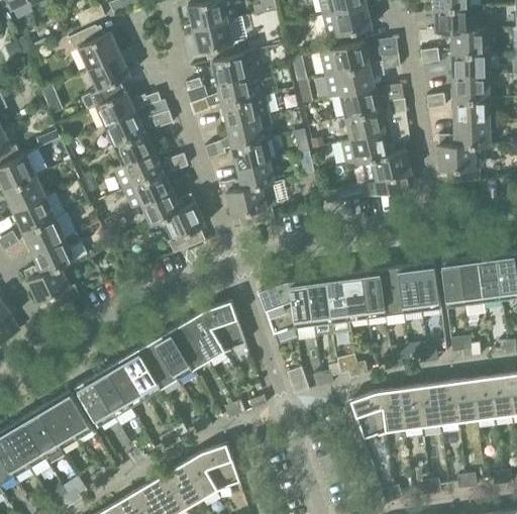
[(35,5),(45,0),(5,0),(11,11),(33,1),(35,5)]
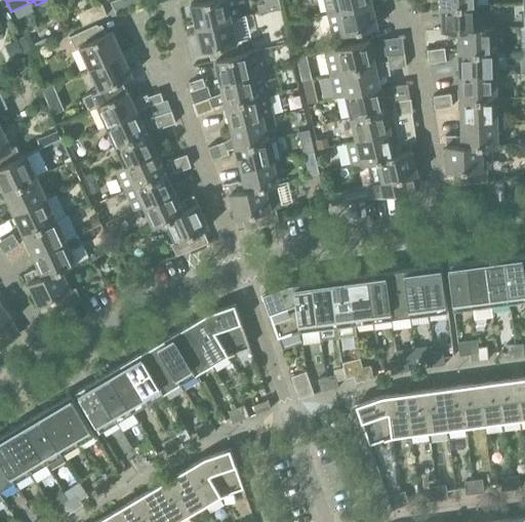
[(196,30),(232,22),(242,19),(237,0),(200,0),(201,4),(191,6),(196,30)]
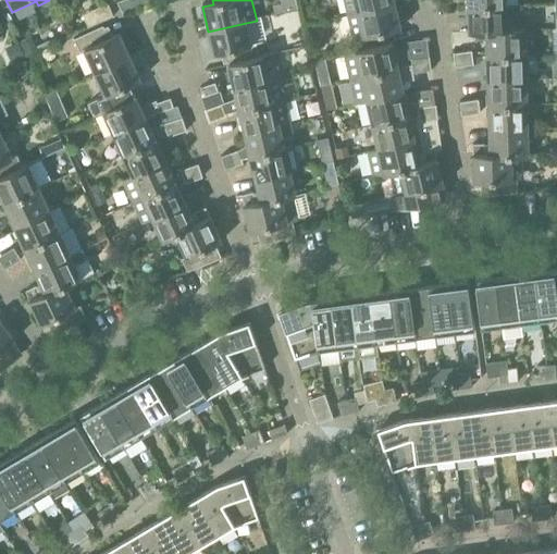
[(342,0),(347,17),(395,5),(393,0),(342,0)]
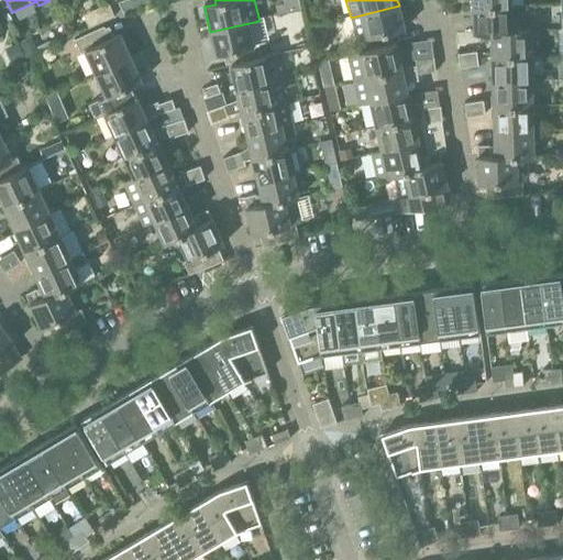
[(512,9),(511,0),(473,0),(473,10),(512,9)]
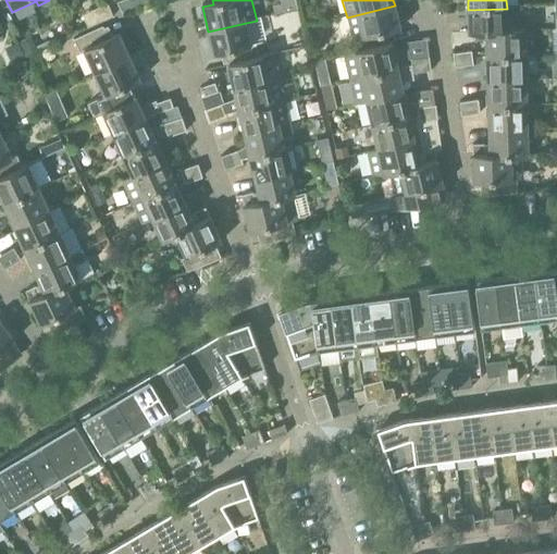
[(99,9),(97,15),(101,23),(113,17),(108,5),(99,9)]
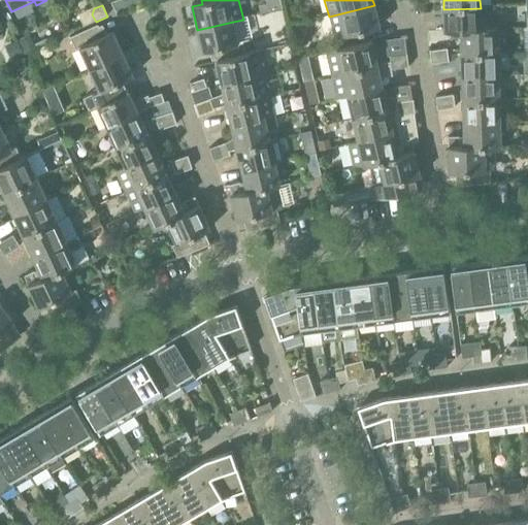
[(380,29),(374,5),(329,17),(334,40),(340,39),(342,50),(372,43),(369,32),(380,29)]
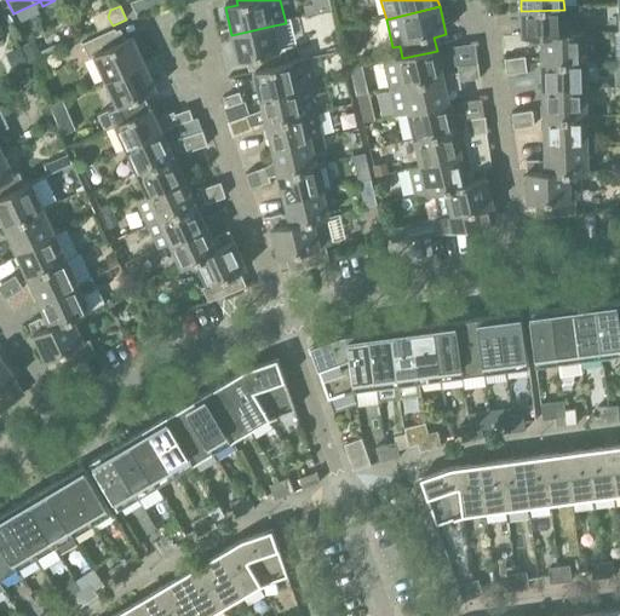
[(564,10),(521,11),(522,40),(541,40),(541,39),(564,38),(564,35),(577,35),(577,10),(564,10)]
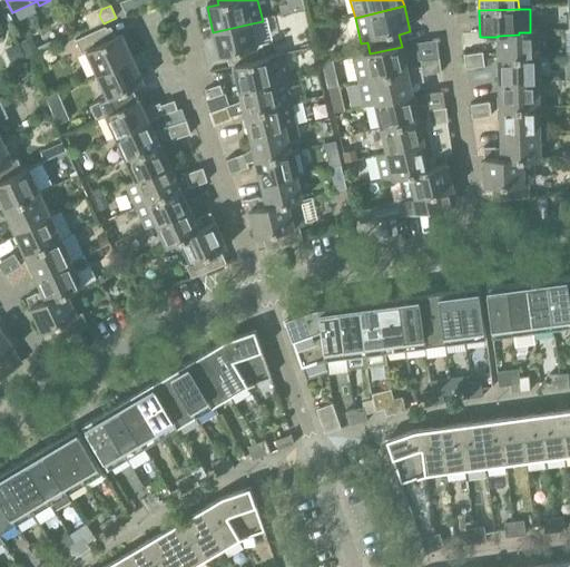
[(252,23),(213,32),(219,59),(231,56),(234,69),(266,61),(265,60),(262,47),(257,48),(252,23)]
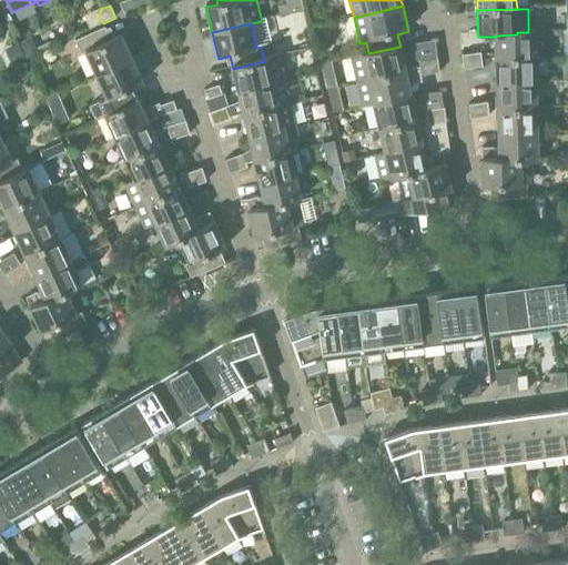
[(87,53),(97,77),(132,60),(121,37),(112,41),(105,29),(75,42),(82,56),(87,53)]
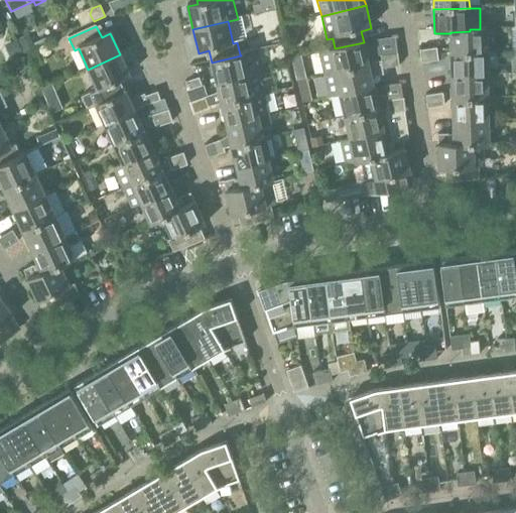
[(450,33),(450,55),(487,53),(486,29),(480,29),(470,29),(470,31),(450,32),(450,33)]
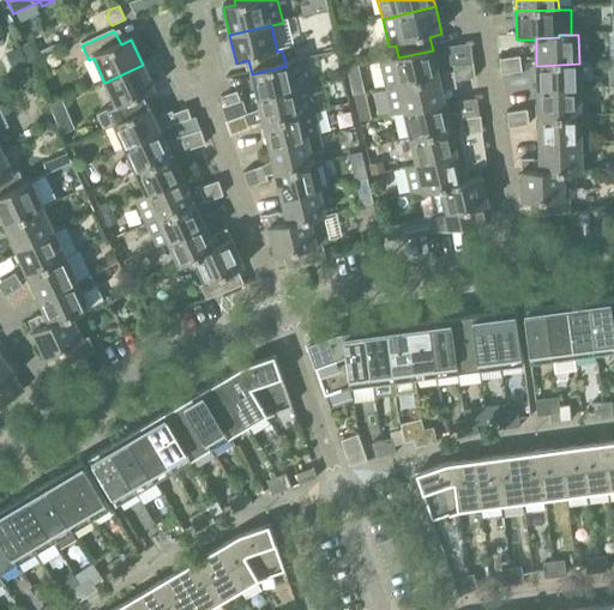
[(24,53),(29,64),(41,59),(36,47),(24,53)]
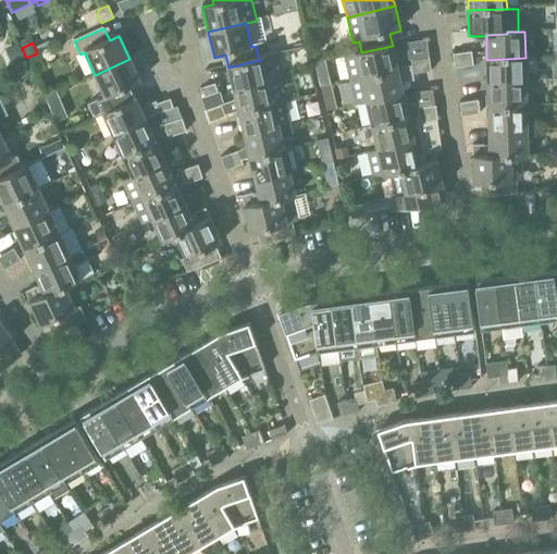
[(9,49),(15,63),(24,59),(17,46),(9,49)]
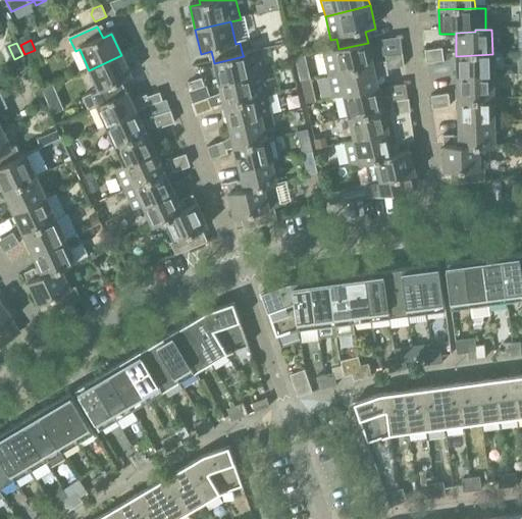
[(373,66),(368,43),(338,49),(321,53),(327,78),(373,66)]
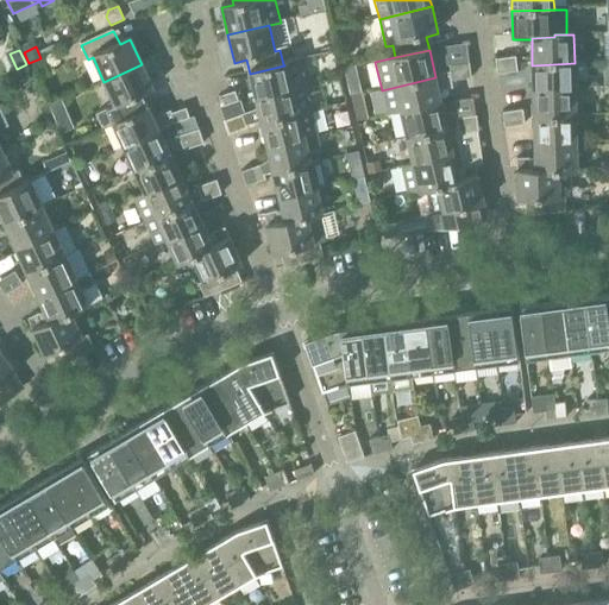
[(507,60),(509,75),(518,74),(515,58),(507,60)]
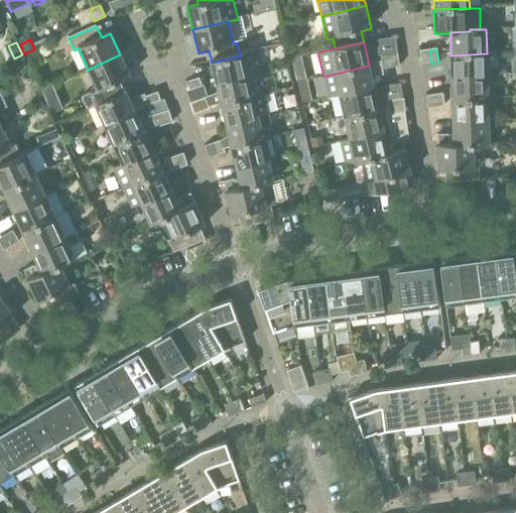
[(421,65),(431,63),(429,50),(420,52),(421,65)]
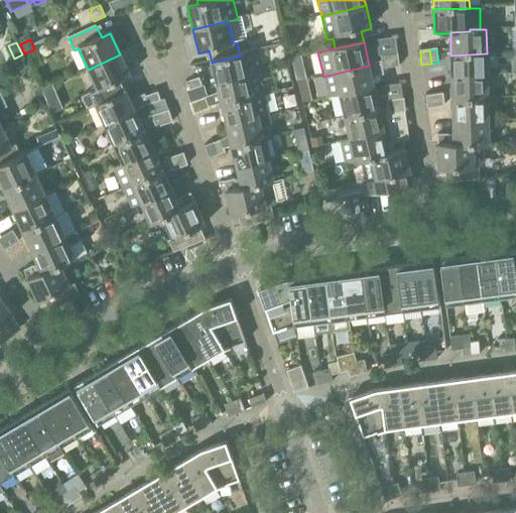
[(241,55),(212,62),(217,84),(249,77),(244,53),(240,54),(241,55)]
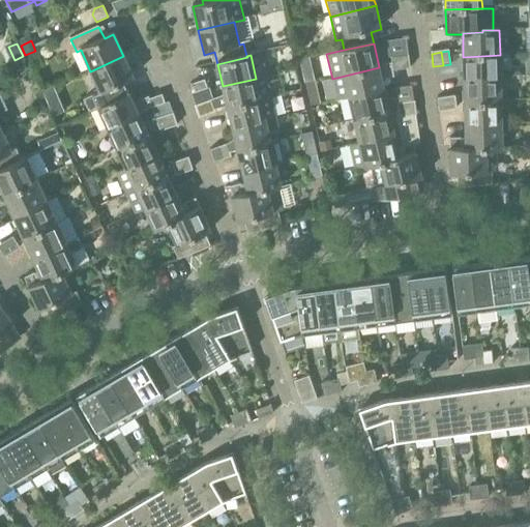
[(463,57),(464,80),(500,79),(500,55),(463,57)]
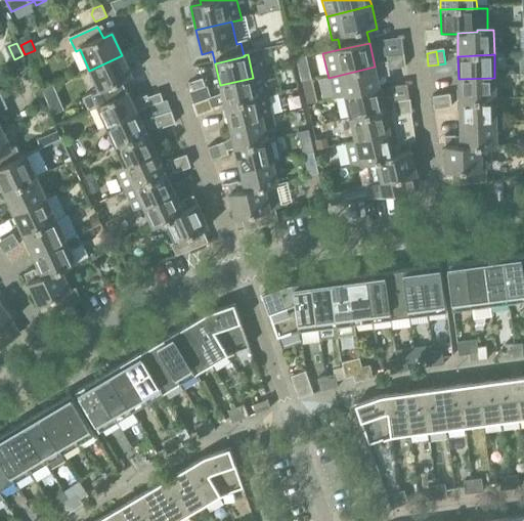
[(132,78),(122,55),(89,71),(99,92),(92,95),(97,107),(128,93),(123,82),(132,78)]
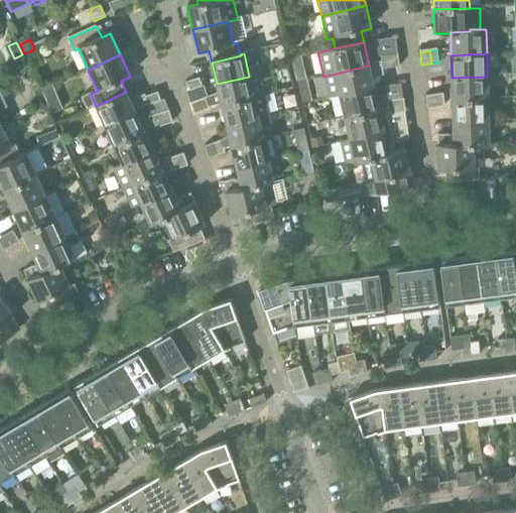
[(398,54),(389,56),(391,69),(400,68),(398,54)]
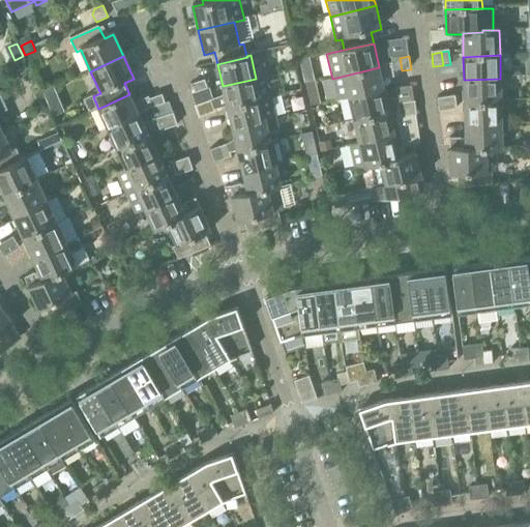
[(400,58),(391,59),(392,64),(393,71),(402,70),(400,58)]
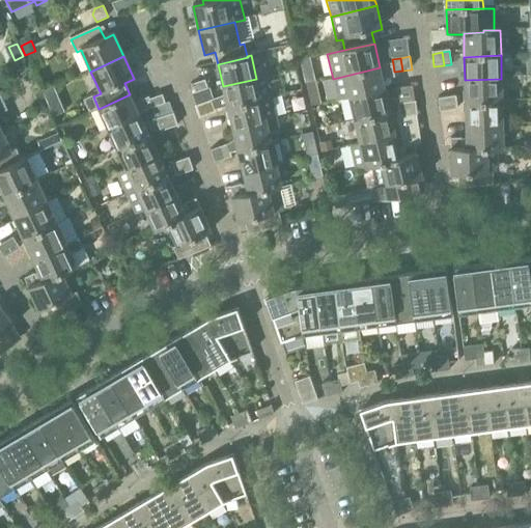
[(333,79),(338,100),(385,89),(383,80),(395,79),(394,72),(393,64),(380,67),(333,79)]
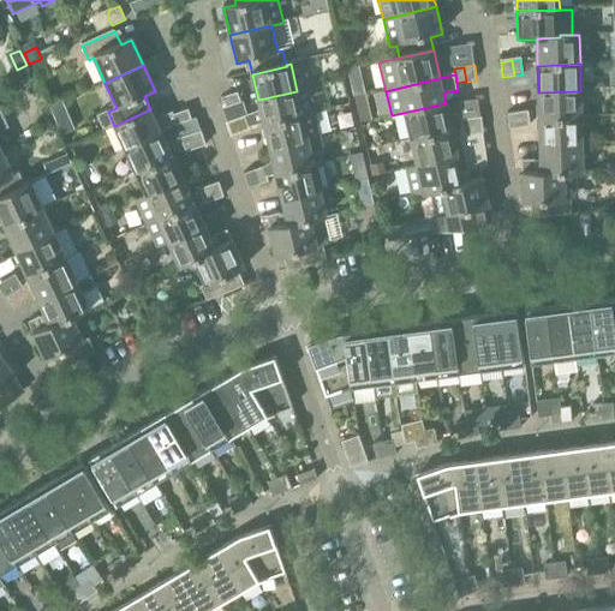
[(297,91),(258,100),(261,112),(236,120),(240,135),(250,131),(250,129),(264,125),(303,115),(297,91)]
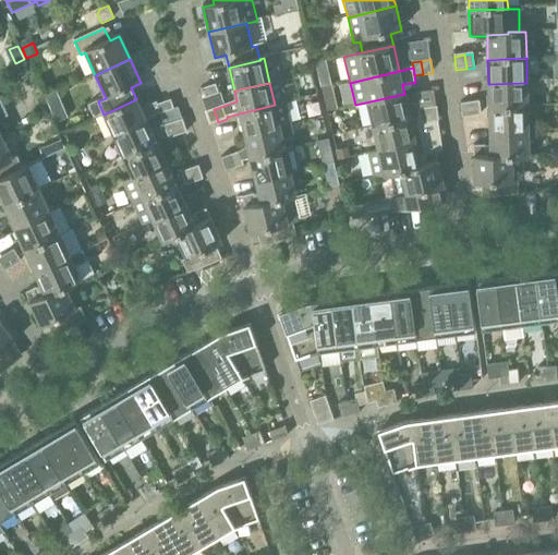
[(528,108),(526,83),(488,84),(489,109),(528,108)]
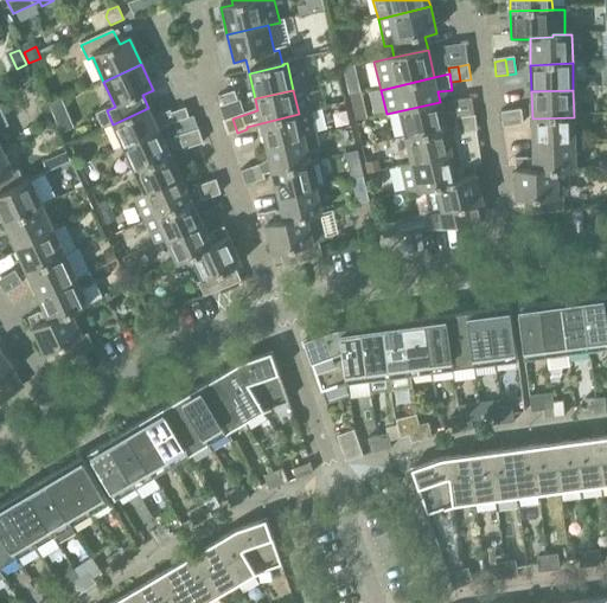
[(235,92),(221,97),(224,108),(238,102),(235,92)]
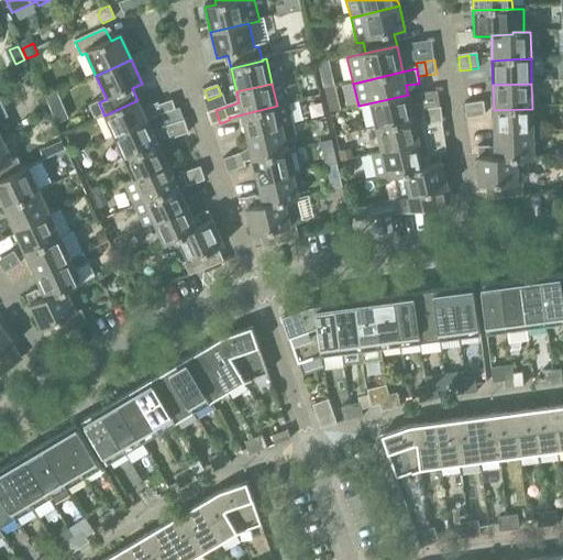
[(426,125),(434,124),(432,110),(423,112),(422,105),(411,107),(408,95),(359,106),(359,108),(371,105),(375,124),(376,130),(399,124),(422,119),(423,124),(424,125),(426,125)]
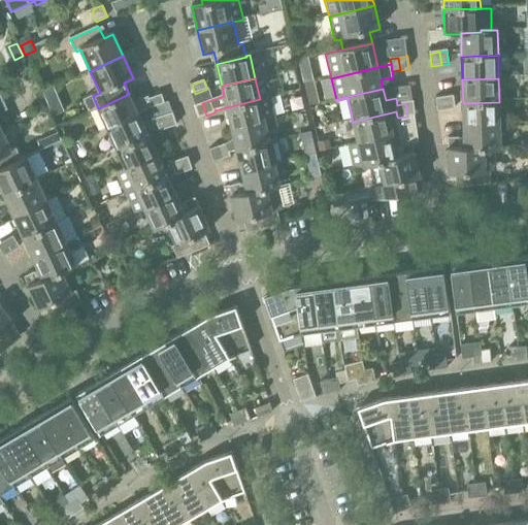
[(134,104),(129,94),(98,108),(107,129),(134,117),(138,115),(151,108),(165,104),(162,95),(150,100),(149,97),(134,104)]
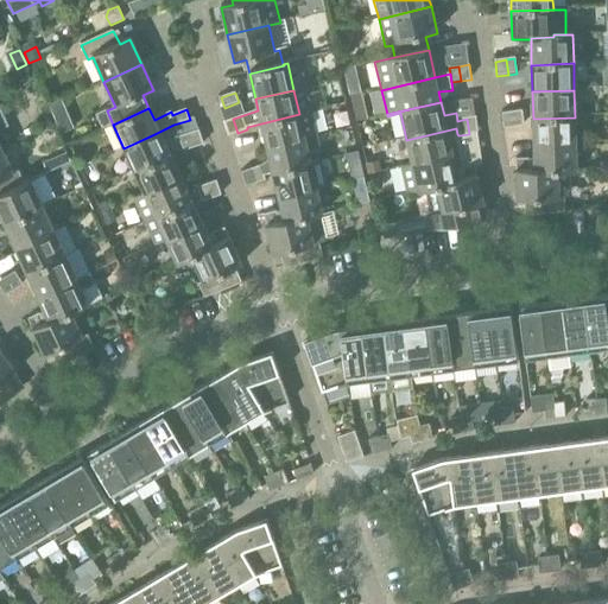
[(513,113),(515,127),(524,126),(521,112),(513,113)]
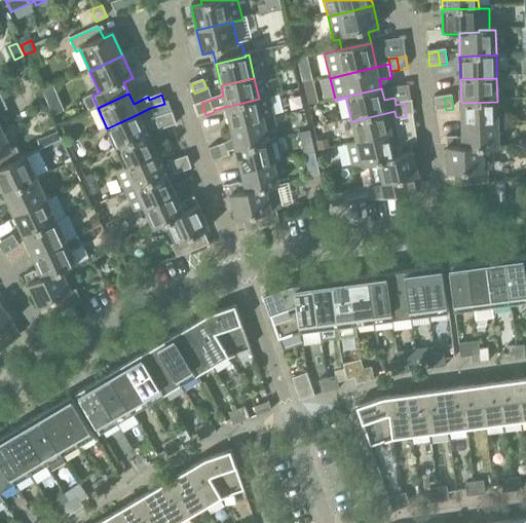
[(437,112),(446,110),(444,98),(435,99),(437,112)]
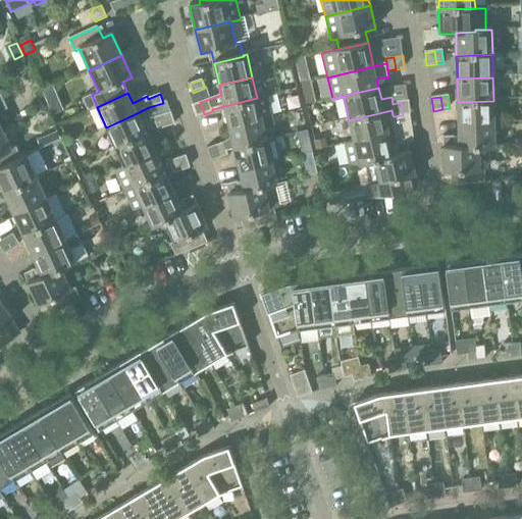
[(257,98),(224,106),(229,127),(262,119),(257,98)]
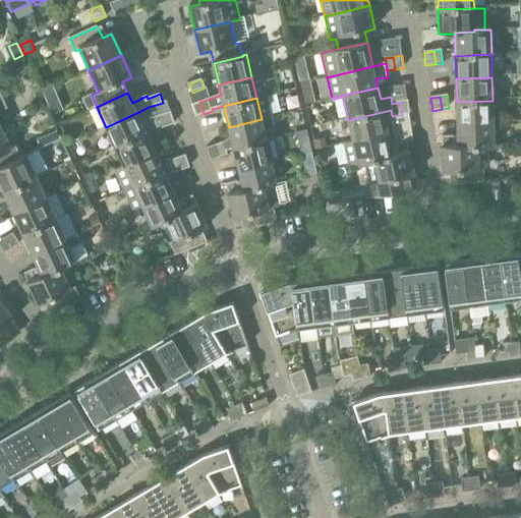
[(408,101),(400,102),(402,115),(410,113),(408,101)]
